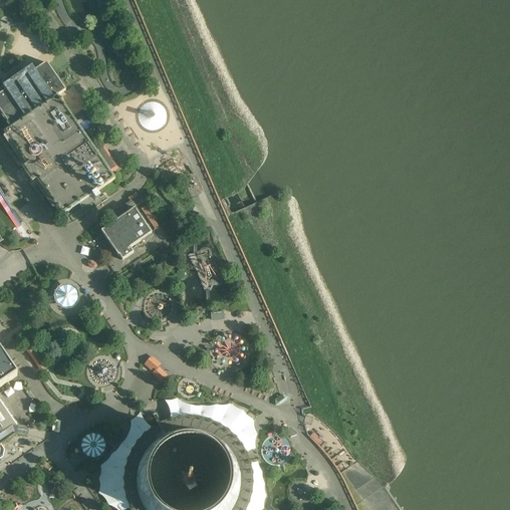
[(28,30),(22,46),(32,49),(37,33),(28,30)]
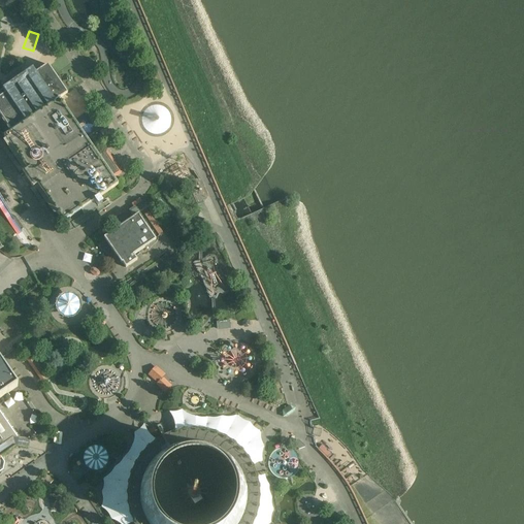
[(44,63),(31,72),(28,67),(4,82),(0,85),(0,92),(1,94),(0,94),(0,117),(8,130),(10,128),(60,97),(63,95),(64,93),(44,63)]
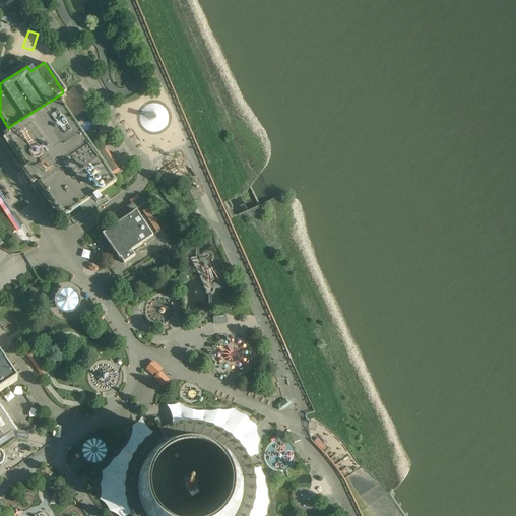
[(102,151),(62,93),(59,95),(10,126),(8,128),(7,128),(29,164),(26,166),(31,174),(37,182),(42,179),(65,215),(119,178),(111,165),(102,151)]
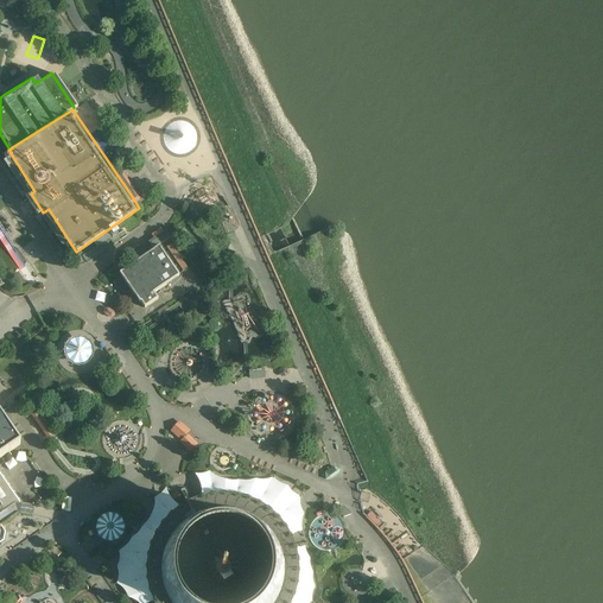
[(141,185),(132,169),(119,177),(129,192),(141,185)]
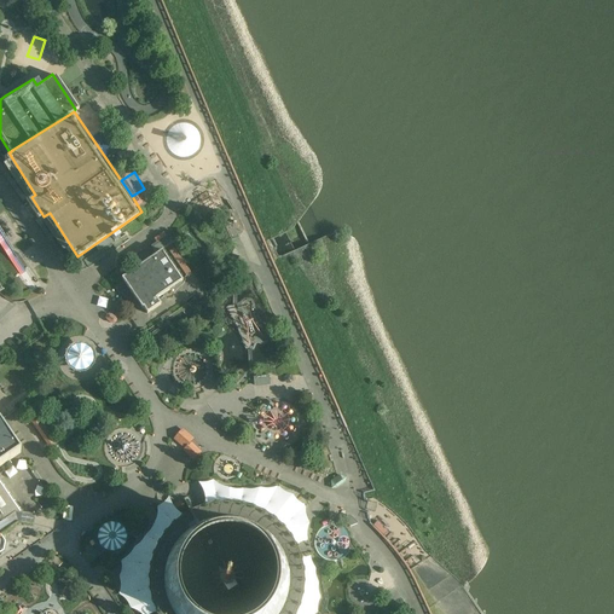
[(160,248),(119,276),(139,306),(140,305),(145,311),(158,302),(154,296),(180,278),(160,248)]
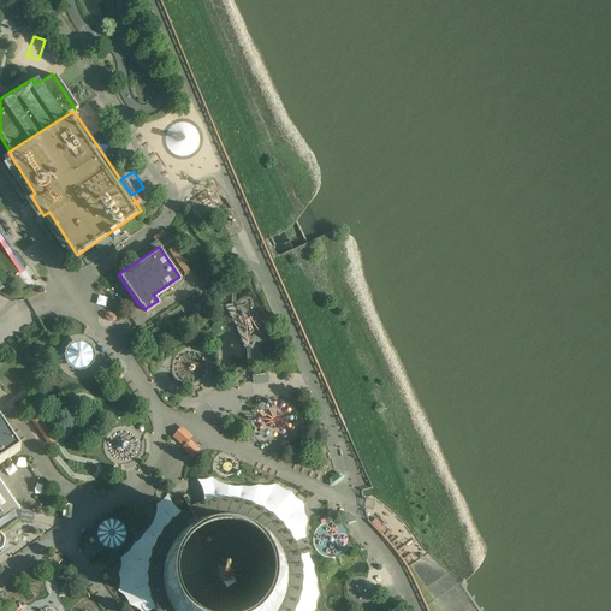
[(200,292),(177,308),(175,304),(164,312),(166,314),(149,326),(147,322),(144,324),(159,345),(161,343),(159,339),(179,326),(203,309),(203,304),(205,303),(207,307),(211,304),(207,298),(213,294),(213,295),(214,297),(215,298),(218,298),(219,298),(220,297),(220,296),(221,295),(220,295),(224,292),(221,290),(220,291),(217,284),(215,282),(217,280),(215,279),(213,277),(207,280),(209,284),(212,285),(215,290),(206,297),(205,296),(202,298),(201,296),(199,297),(197,297),(196,296),(200,294),(200,292)]
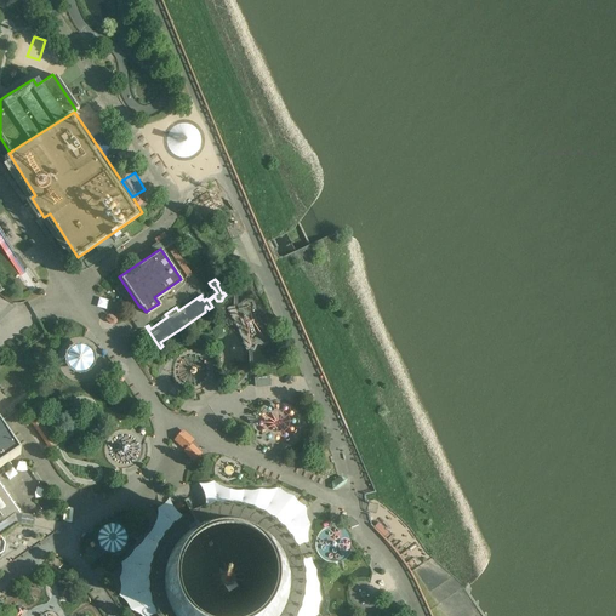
[(90,363),(84,341),(64,346),(70,369),(90,363)]
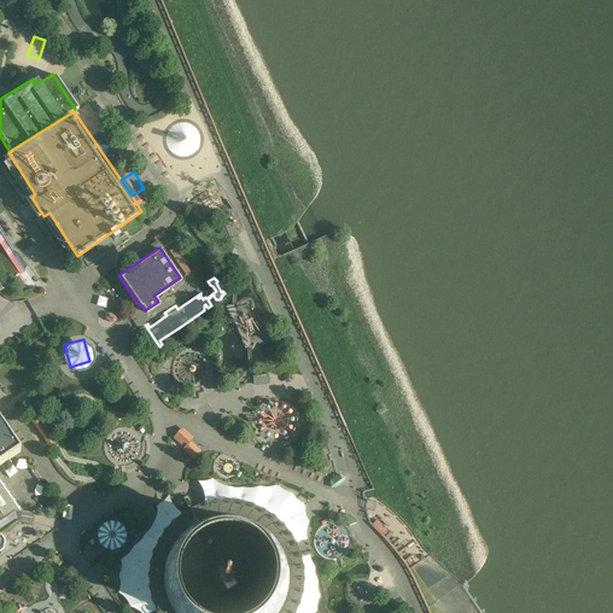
[(257,372),(258,380),(273,378),(272,369),(257,372)]
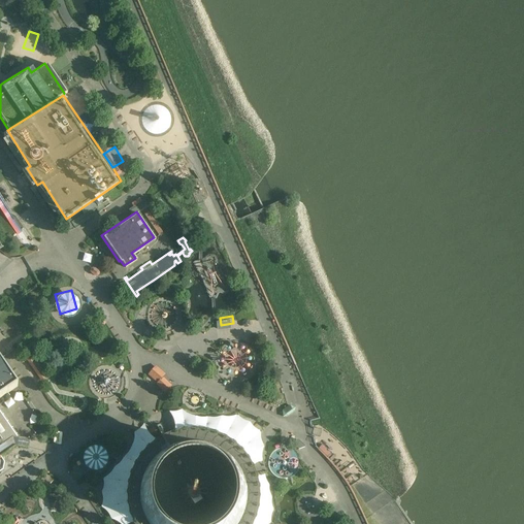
[(17,334),(25,329),(15,317),(7,322),(17,334)]
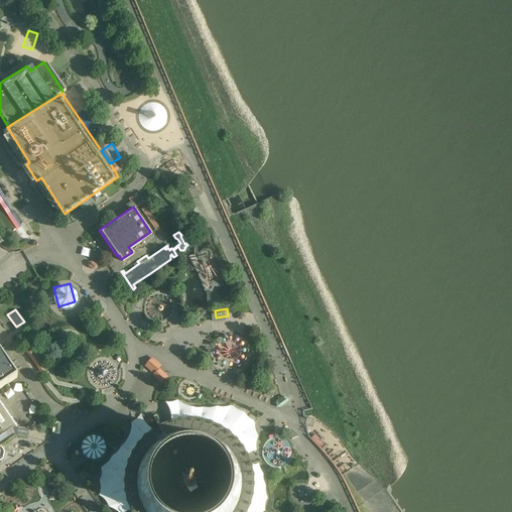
[(0,343),(0,388),(21,375),(0,343)]
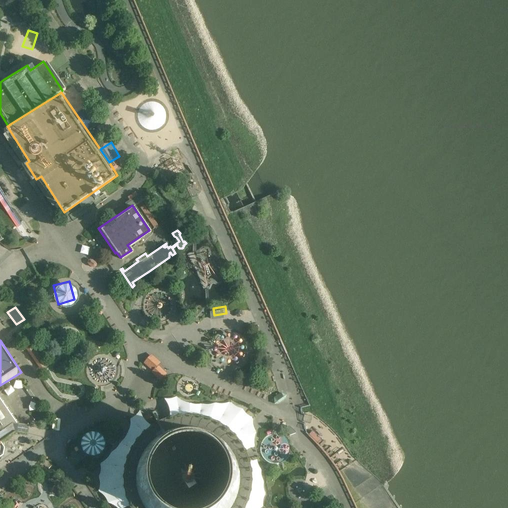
[(163,375),(171,368),(154,351),(146,358),(163,375)]
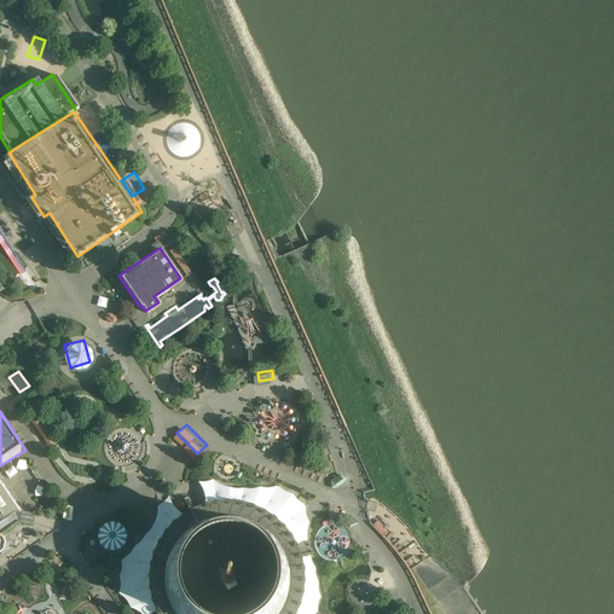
[(335,476),(340,482),(349,476),(345,469),(335,476)]
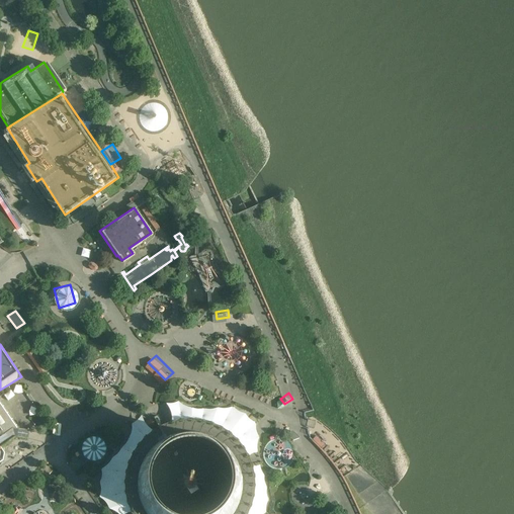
[(172,403),(168,403),(171,410),(172,416),(172,422),(182,420),(193,419),(206,421),(218,425),(227,430),(235,437),(241,445),(245,451),(248,456),(252,453),(255,452),(259,452),(258,449),(258,444),(259,439),(258,436),(258,433),(257,429),(258,422),(254,421),(251,419),(248,416),(246,413),(244,413),(240,412),(237,410),(235,406),(232,407),(228,408),(223,408),(219,408),(215,409),(211,409),(207,408),(203,409),(200,410),(195,409),(191,408),(187,405),(183,400),(180,402),(175,403),(172,403)]
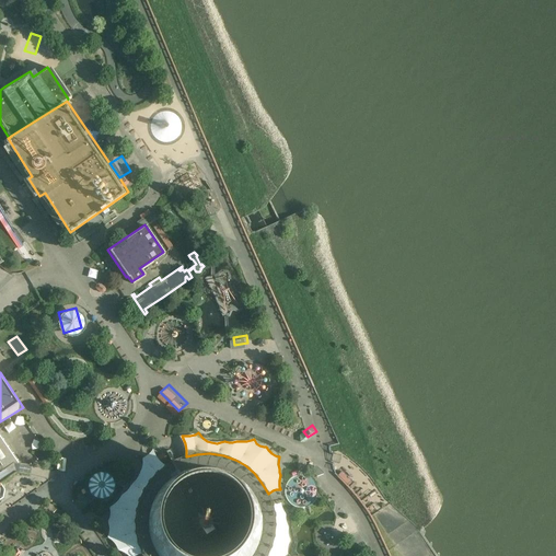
[(0,499),(6,497),(7,489),(1,483),(21,470),(20,466),(20,462),(0,433),(0,499)]
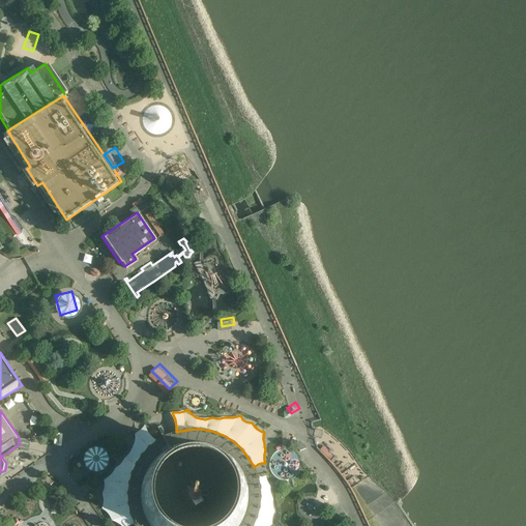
[(148,429),(148,424),(147,427),(146,429),(144,430),(142,431),(140,431),(140,434),(140,437),(139,440),(138,441),(137,443),(136,445),(135,449),(133,451),(132,455),(129,457),(127,458),(125,461),(123,463),(121,465),(119,466),(117,467),(117,468),(116,470),(114,473),(112,475),(110,476),(108,477),(108,480),(108,484),(108,487),(107,489),(105,491),(104,493),(106,496),(106,499),(107,501),(106,504),(106,506),(108,508),(110,509),(111,512),(112,514),(113,516),(114,518),(114,520),(117,521),(119,522),(121,523),(123,524),(125,525),(124,525),(127,525),(125,522),(123,518),(121,512),(119,503),(119,496),(120,490),(122,484),(125,476),(128,471),(132,465),(136,458),(141,453),(145,449),(149,445),(156,440),(152,437),(150,433),(148,429)]
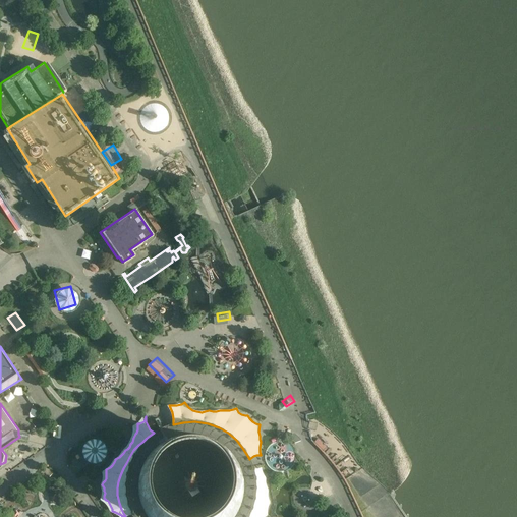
[(197,432),(191,431),(184,431),(177,432),(174,433),(170,434),(165,435),(161,437),(158,439),(155,441),(152,443),(150,445),(147,447),(144,451),(141,453),(138,457),(136,461),(134,465),(133,468),(132,470),(131,474),(130,477),(130,480),(130,483),(130,489),(130,493),(130,496),(131,499),(131,502),(132,505),(133,508),(135,511),(136,514),(137,516),(234,516),(235,516),(237,513),(238,509),(240,505),(241,502),(241,499),(242,496),(242,493),(243,490),(243,486),(243,482),(242,478),(241,475),(240,470),(239,466),(238,463),(236,460),(234,456),(230,451),(227,447),(223,444),(220,442),(217,440),(214,438),(211,436),(206,434),(202,433),(197,432)]
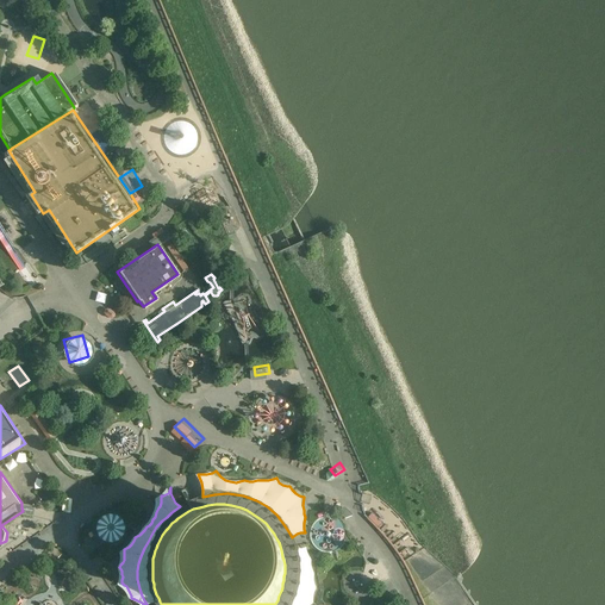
[(379,524),(385,521),(376,509),(370,512),(379,524)]
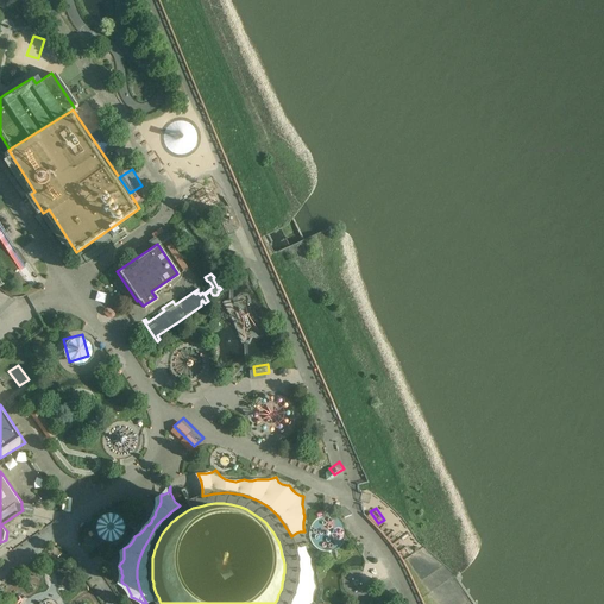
[(100,535),(119,535),(119,510),(99,510),(100,535)]
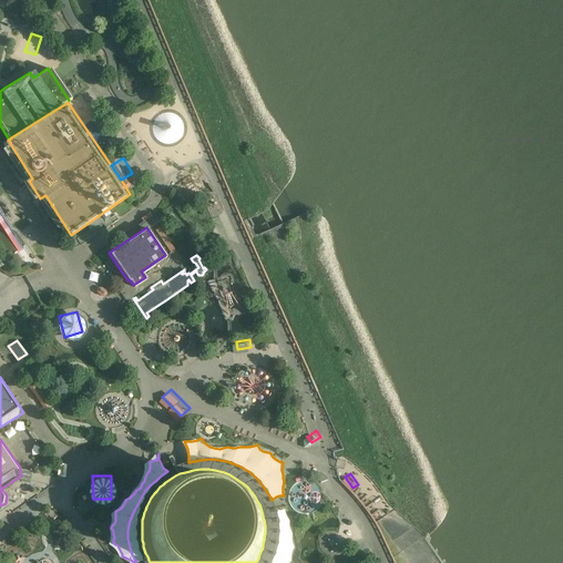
[(277,511),(275,510),(276,513),(277,518),(277,522),(278,526),(278,531),(277,536),(277,541),(276,545),(275,551),(273,556),(270,561),(269,562),(288,562),(289,562),(292,561),(295,559),(294,556),(294,554),(294,551),(295,549),(296,548),(295,544),(294,541),(294,539),(295,534),(295,532),(293,529),(292,528),(292,524),(290,521),(288,518),(287,514),(286,511),(286,508),(284,510),(282,511),(277,511)]
